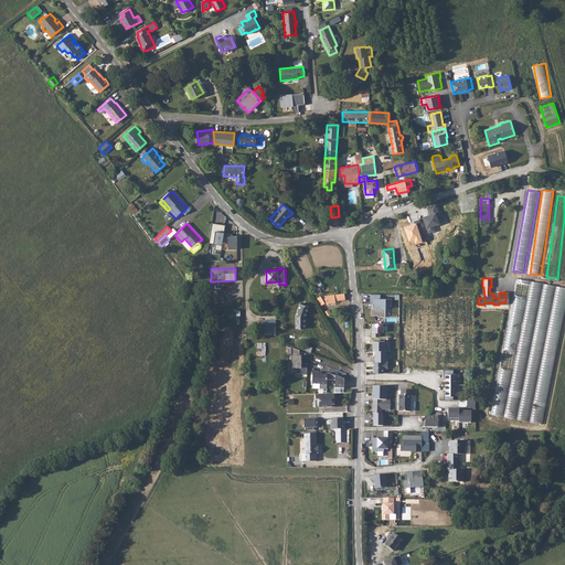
[(564,287),(516,278),(492,414),(543,424),(564,300),(564,287)]
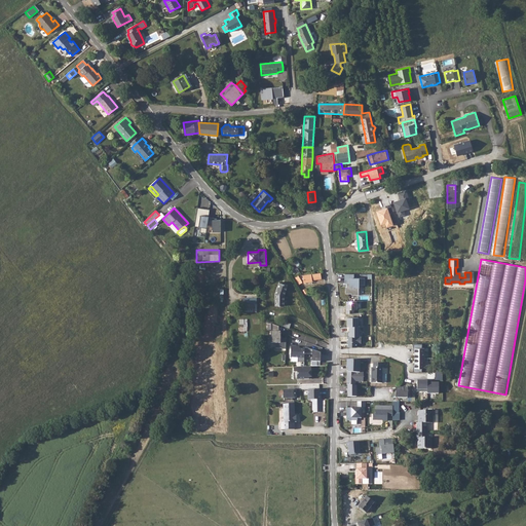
[(303,283),(305,283),(312,282),(312,279),(321,278),(321,273),(302,275),(303,283)]
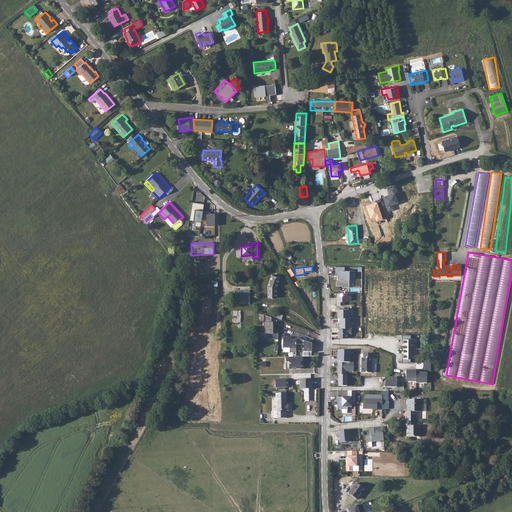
[(343,267),(335,267),(335,276),(337,276),(337,279),(336,279),(336,286),(341,286),(342,287),(348,287),(348,277),(354,277),(354,271),(343,271),(343,267)]
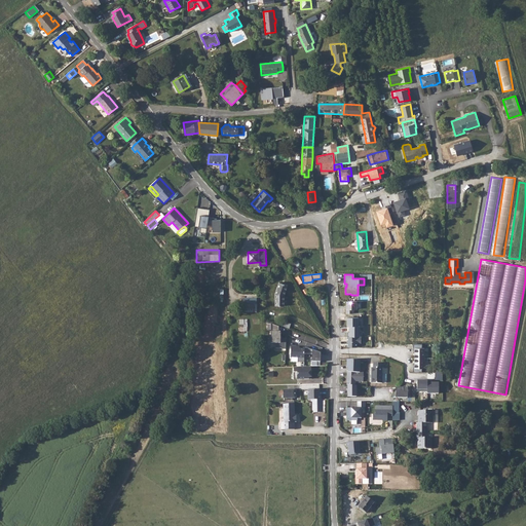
[(279,283),(275,294),(275,306),(284,306),(284,295),(287,286),(279,283)]
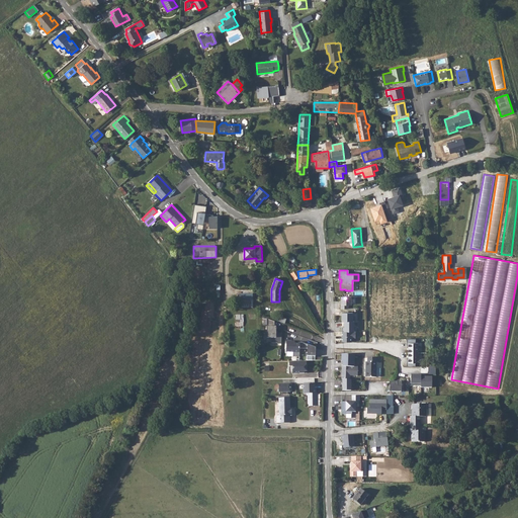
[(350,296),(340,296),(340,309),(347,309),(347,305),(351,305),(350,296)]
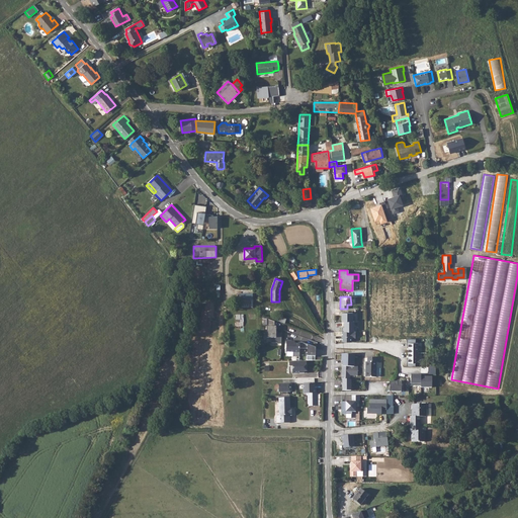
[(194,313),(189,331),(193,332),(198,315),(194,313)]
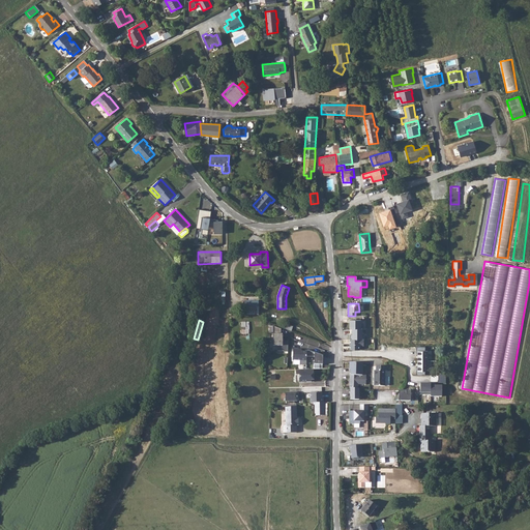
[(349,320),(349,328),(351,328),(360,328),(360,320),(349,320)]
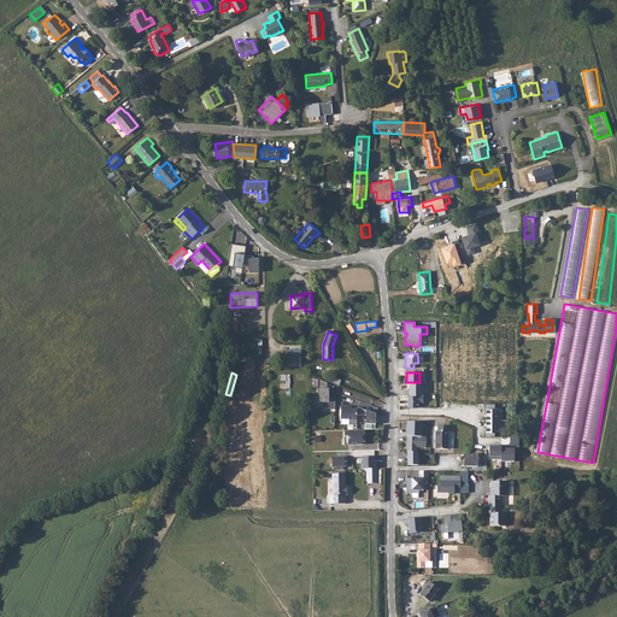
[(327,382),(318,380),(318,388),(318,403),(323,403),(323,405),(329,405),(329,388),(327,388),(327,382)]
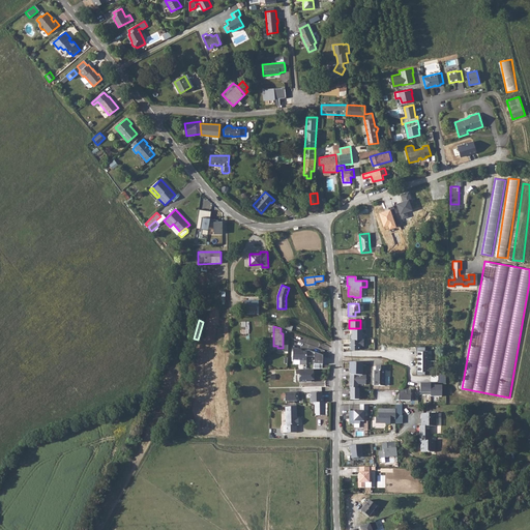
[(360,328),(351,328),(351,334),(349,334),(349,340),(361,340),(361,328),(360,328)]
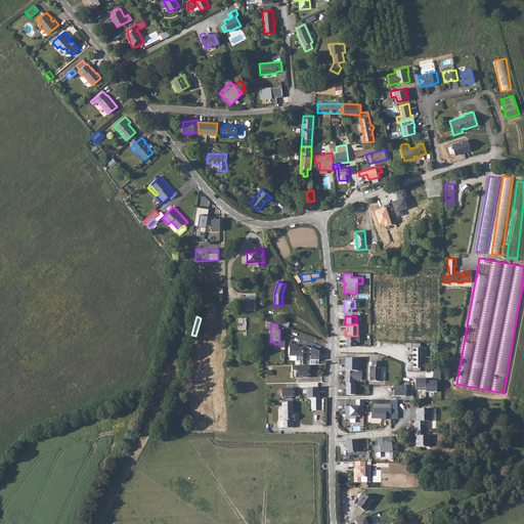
[(345,336),(345,345),(355,346),(355,342),(359,342),(359,335),(357,336),(345,336)]
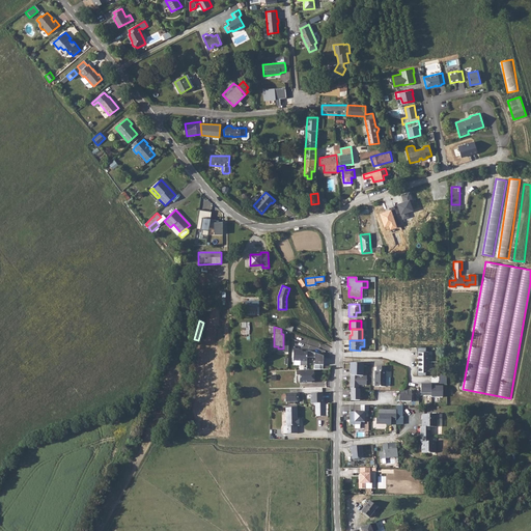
[(426,347),(417,347),(417,356),(418,357),(418,366),(417,366),(417,375),(426,375),(426,371),(428,371),(428,352),(426,352),(426,347)]
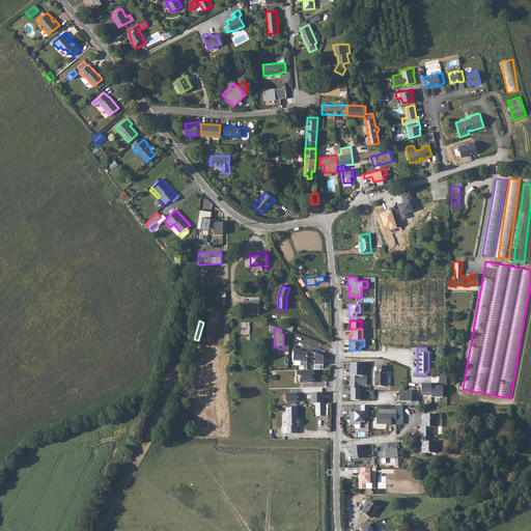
[(302,365),(308,366),(308,357),(308,353),(303,352),(299,352),(299,350),(295,350),(295,361),(302,361),(302,365)]
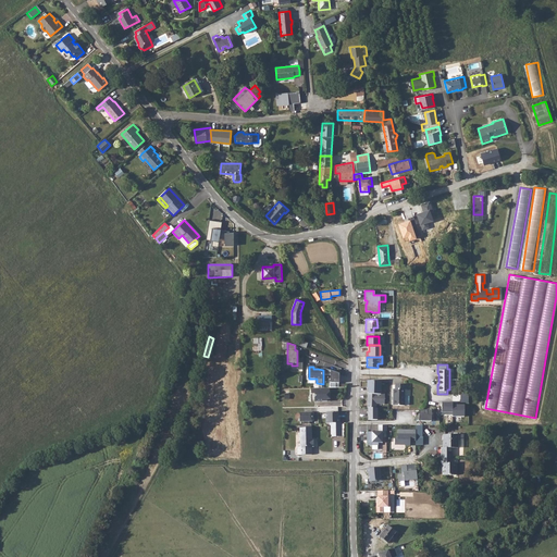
[(323,370),(323,374),(332,375),(332,388),(341,388),(341,385),(342,374),(324,368),(323,370)]
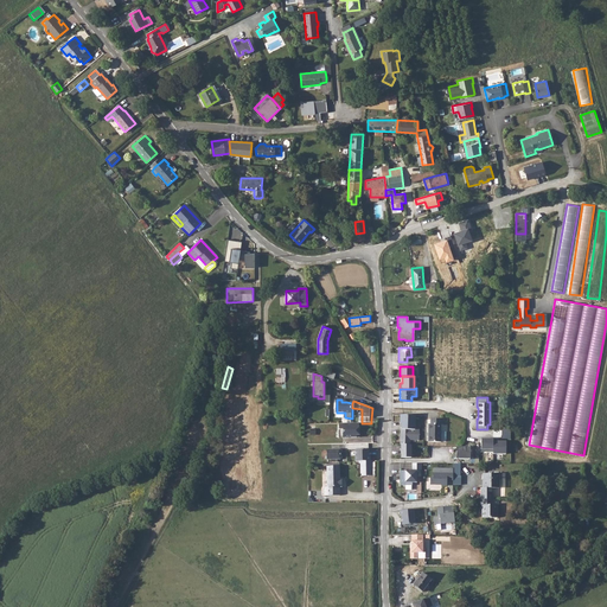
[(415,429),(415,415),(401,415),(401,422),(402,425),(401,429),(415,429)]
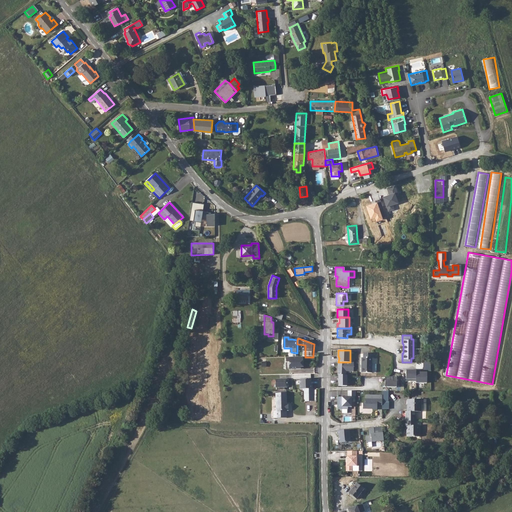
[(363,358),(361,358),(361,373),(372,372),(376,372),(376,365),(372,365),(372,357),(374,358),(374,353),(363,353),(363,358)]
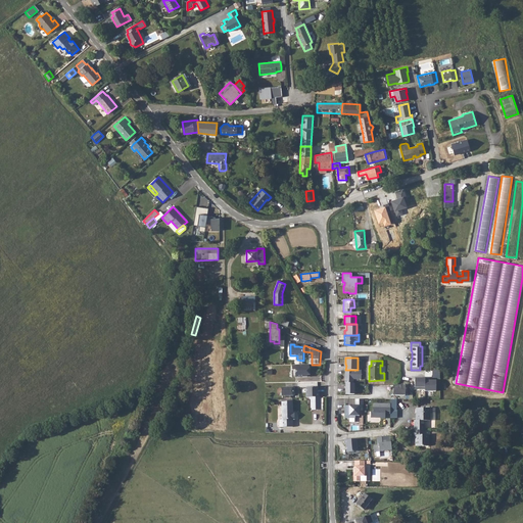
[(311,365),(293,365),(293,371),(296,370),(296,377),(308,377),(308,375),(311,373),(311,365)]
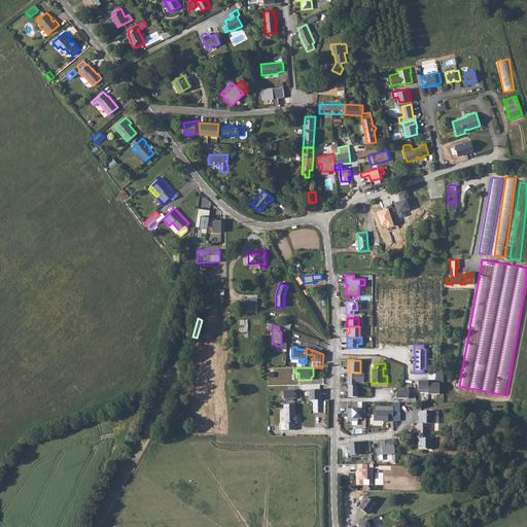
[(348,373),(347,377),(348,377),(348,380),(347,381),(347,385),(356,386),(356,382),(363,382),(364,374),(360,373),(348,373)]
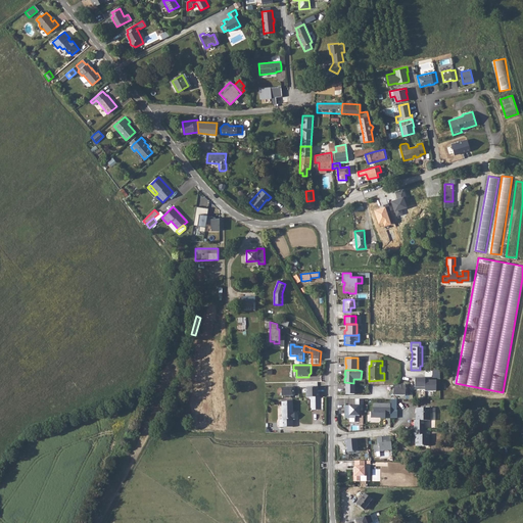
[(425,378),(415,378),(415,390),(425,390),(425,378)]
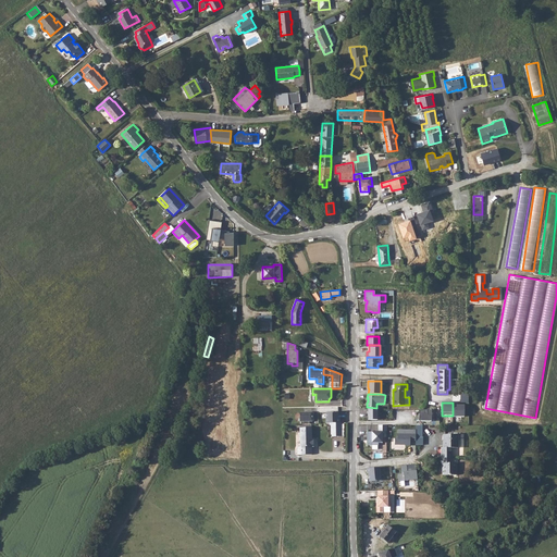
[(453,416),(453,418),(465,418),(465,406),(457,406),(457,403),(453,403),(453,416)]
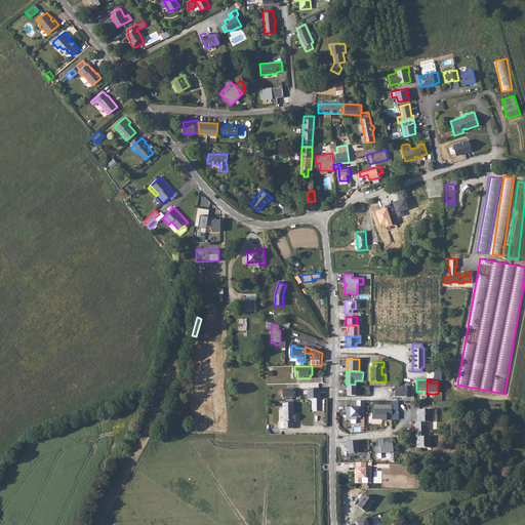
[(347,396),(355,396),(355,385),(346,384),(346,389),(347,389),(347,396)]
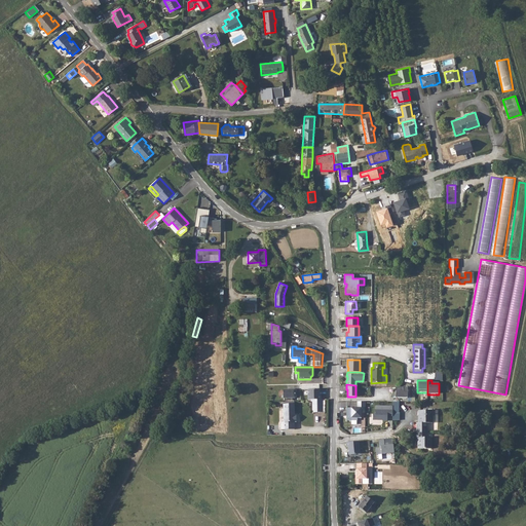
[(396,386),(396,399),(408,399),(408,387),(396,386)]
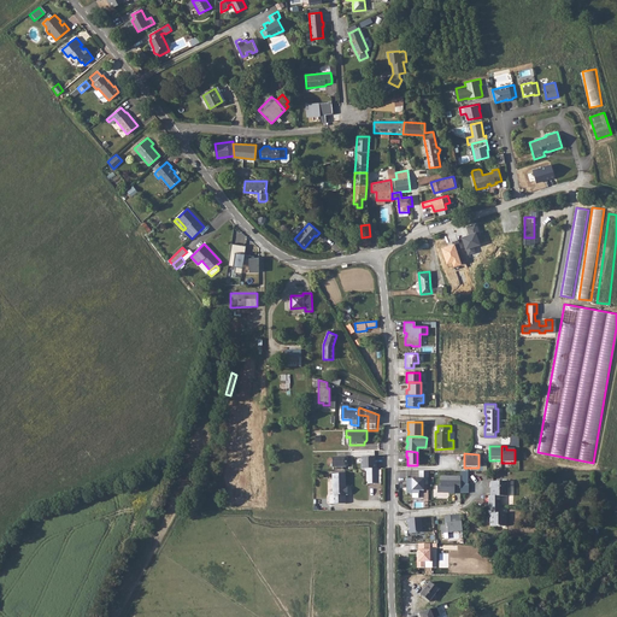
[(347,466),(347,457),(331,458),(333,466),(347,466)]
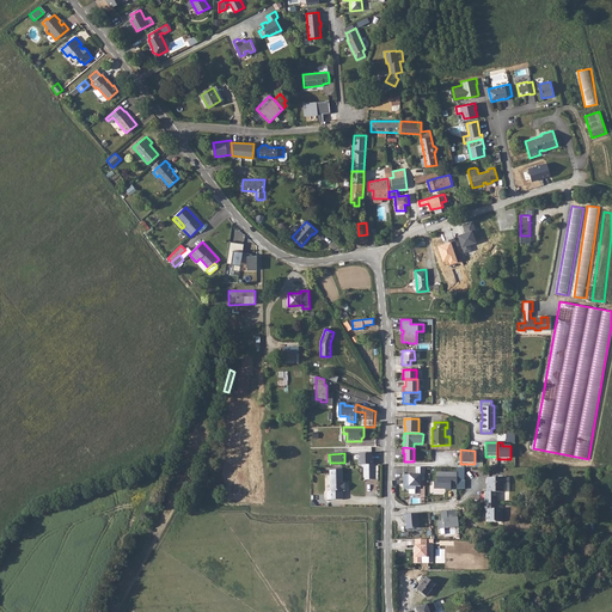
[(357,453),(359,465),(363,465),(374,464),(373,459),(372,459),(372,453),(357,453)]
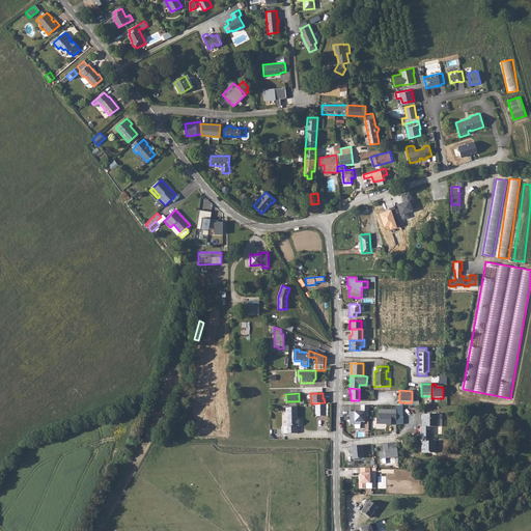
[(325,402),(315,403),(315,416),(324,416),(325,402)]
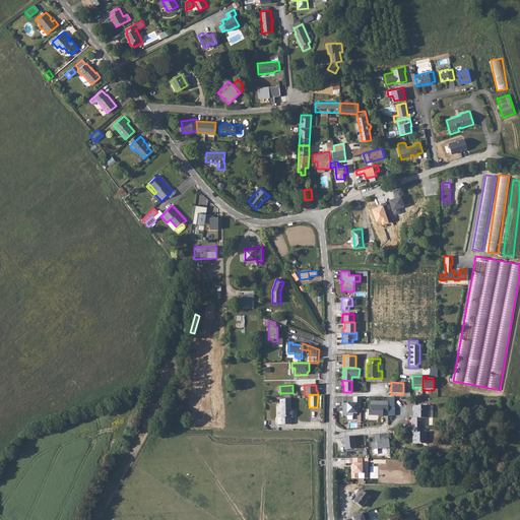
[(361,404),(361,397),(352,397),(352,403),(342,403),(342,415),(352,416),(352,413),(356,413),(356,403),(361,404)]
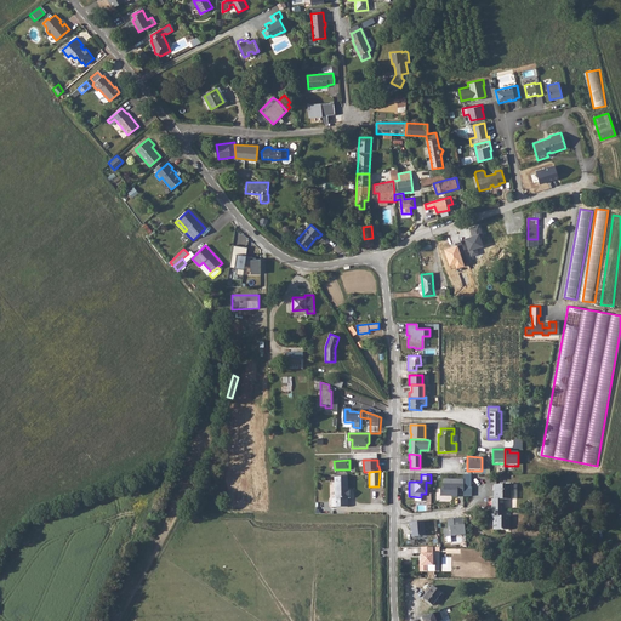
[(331,506),(340,506),(340,499),(347,499),(349,499),(349,490),(347,490),(347,477),(335,477),(335,499),(331,499),(331,506)]
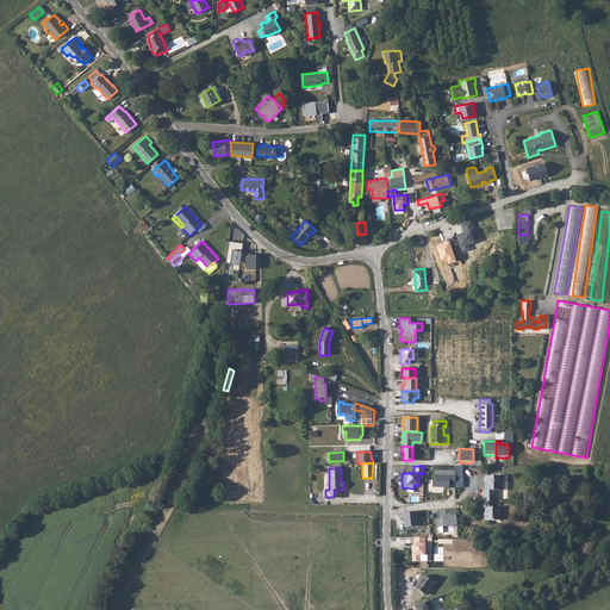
[(454,481),(455,472),(435,471),(435,480),(433,480),(433,487),(443,487),(443,489),(449,489),(449,481),(454,481)]
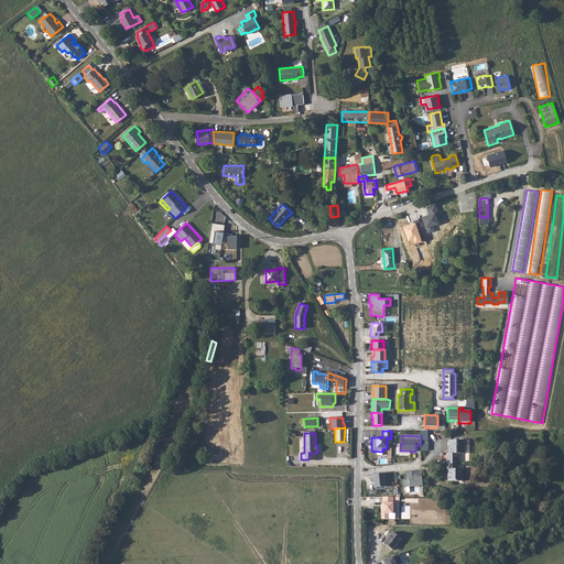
[(446,453),(446,464),(458,464),(458,454),(464,454),(464,441),(448,440),(448,453),(446,453)]
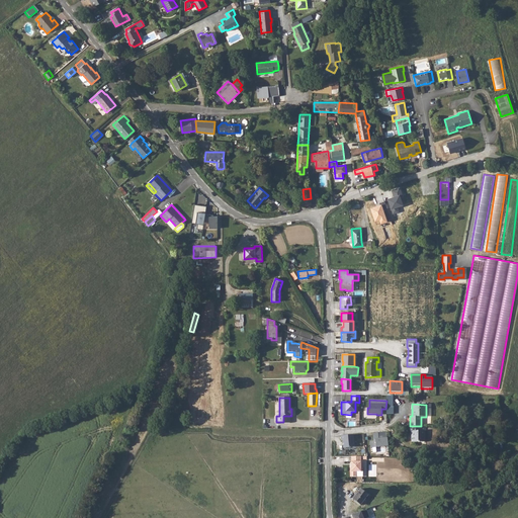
[(421,426),(410,426),(410,431),(412,431),(412,442),(425,442),(425,431),(421,431),(421,426)]
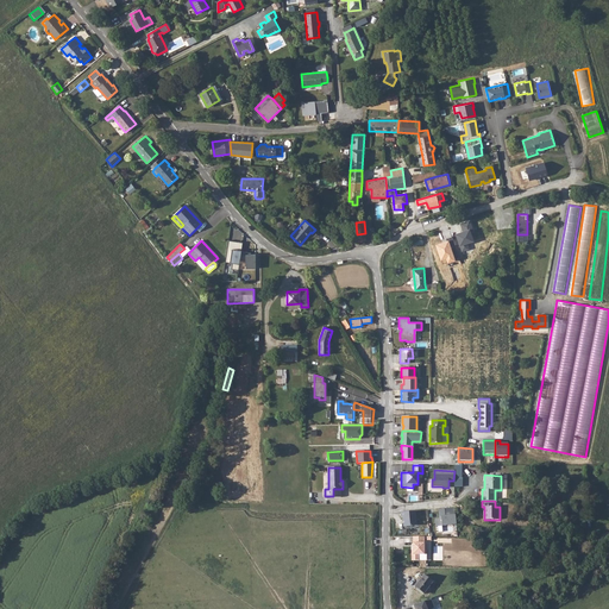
[(434,519),(434,526),(454,525),(454,516),(444,516),(444,509),(438,509),(438,519),(434,519)]
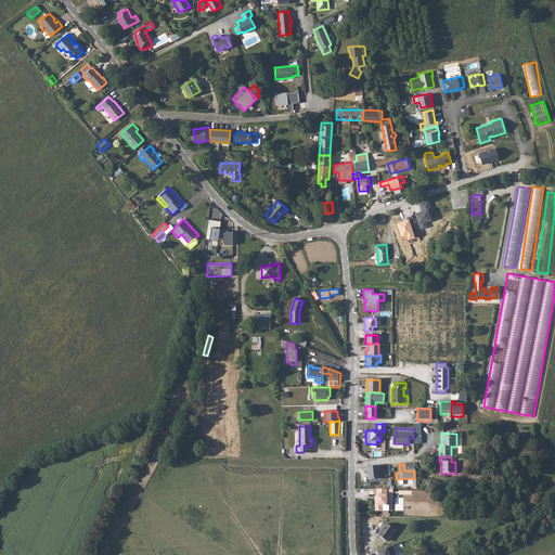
[(378,466),(365,467),(365,472),(366,472),(368,480),(381,478),(378,466)]
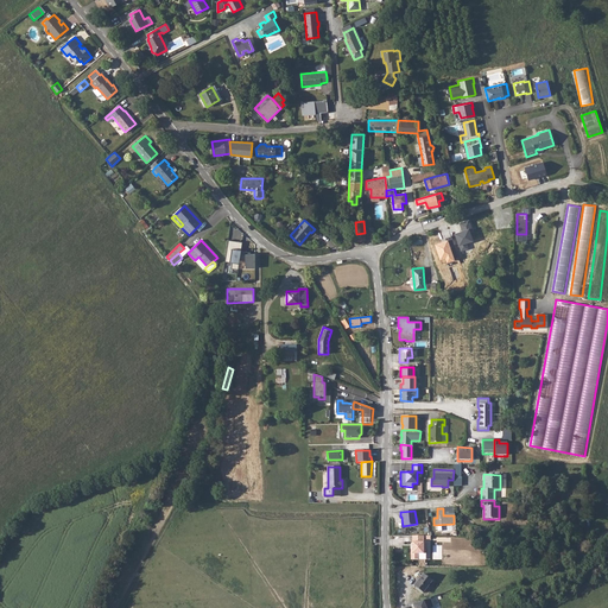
[(420,578),(415,586),(423,591),(432,580),(423,572),(420,577),(420,578)]
